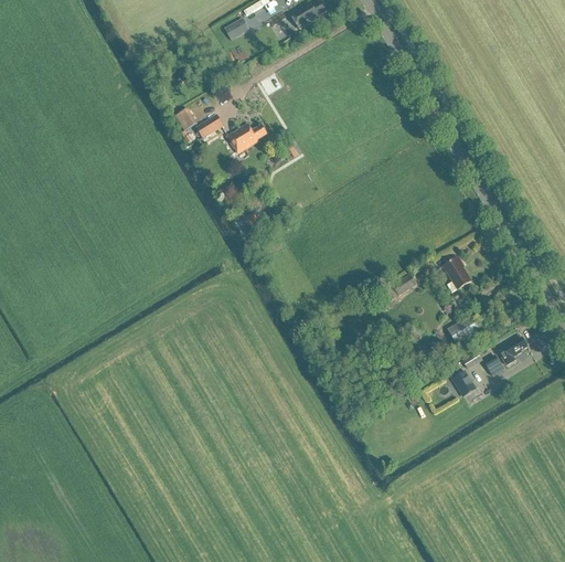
[(295,18),(300,27),(318,17),(317,14),(326,10),(320,1),(312,6),(311,4),(300,11),(301,13),(295,18)]
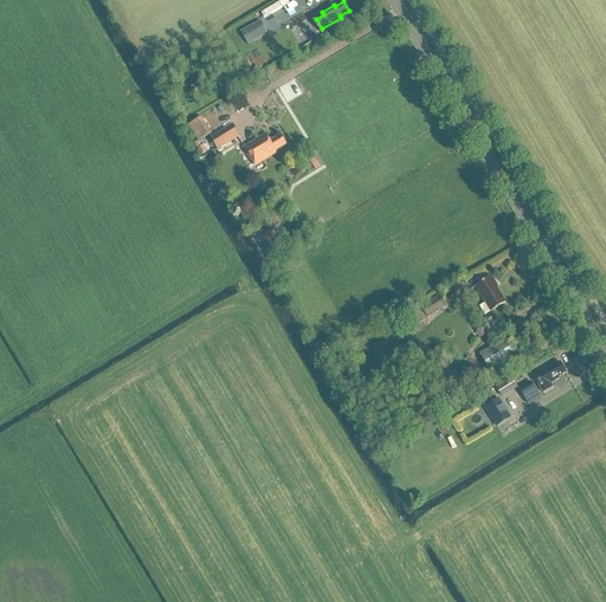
[(268,31),(260,19),(242,30),(249,41),(268,31)]
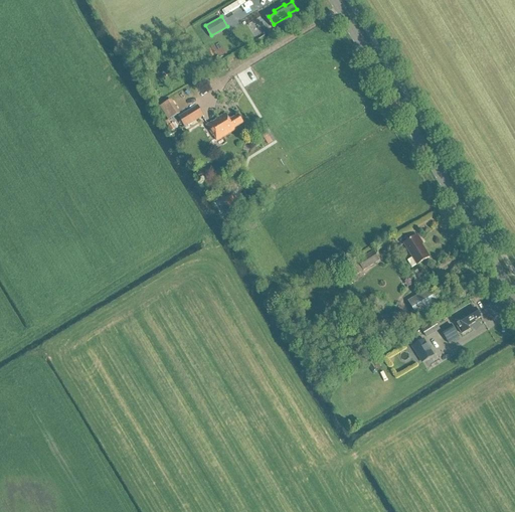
[(168,118),(179,111),(171,98),(160,105),(168,118)]
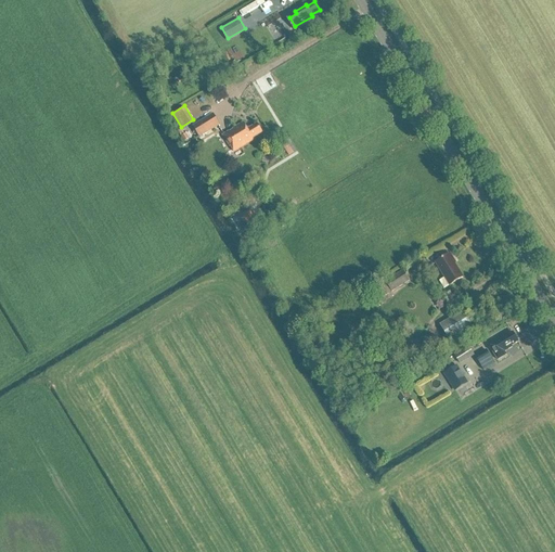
[(213,112),(193,124),(199,135),(219,123),(213,112)]
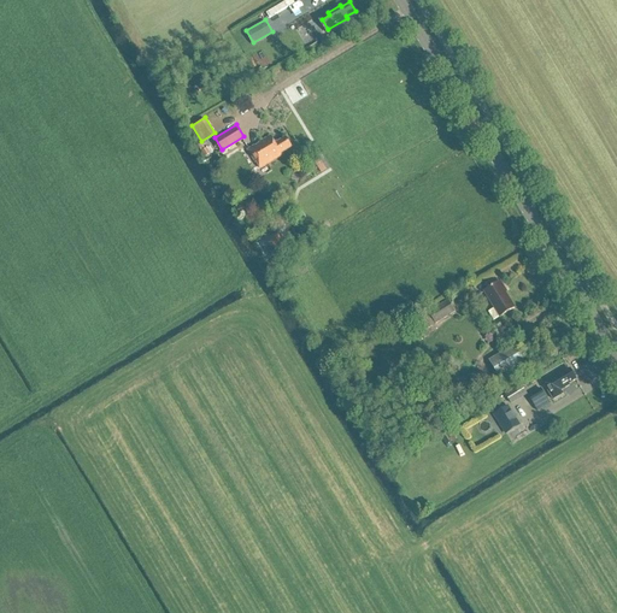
[(281,152),(292,145),(286,135),(275,142),(270,134),(248,147),(256,160),(257,160),(260,166),(281,153),(281,152)]
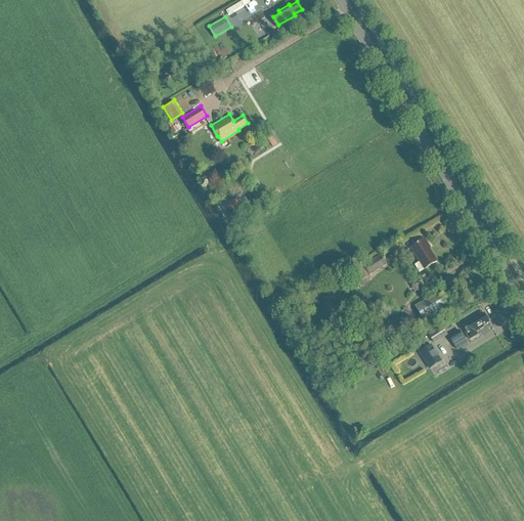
[(238,198),(228,204),(234,214),(245,208),(238,198)]
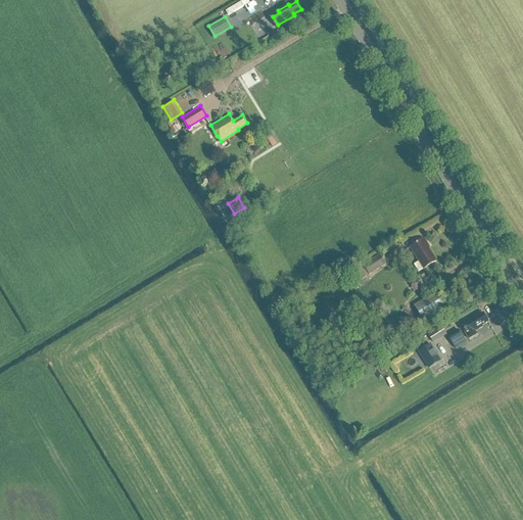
[(412,244),(420,258),(414,262),(418,269),(436,260),(426,243),(427,243),(424,237),(412,244)]
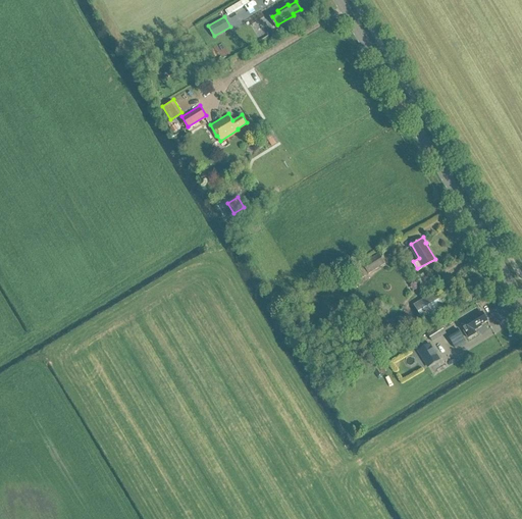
[(403,248),(398,241),(387,247),(392,254),(403,248)]
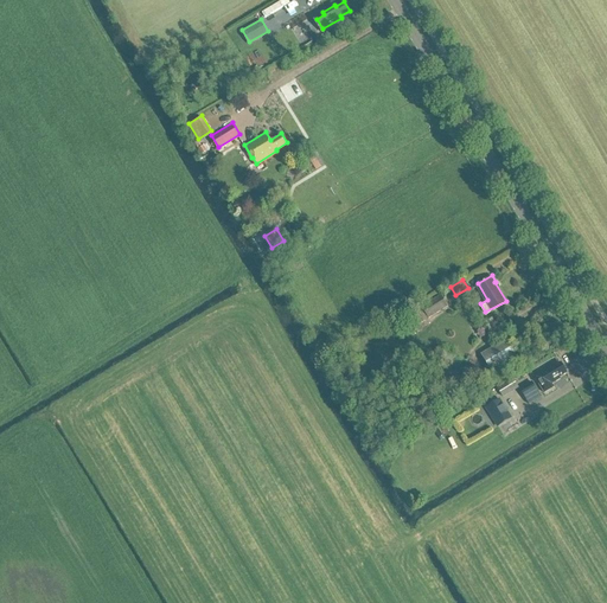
[(421,305),(428,316),(447,303),(441,293),(421,305)]
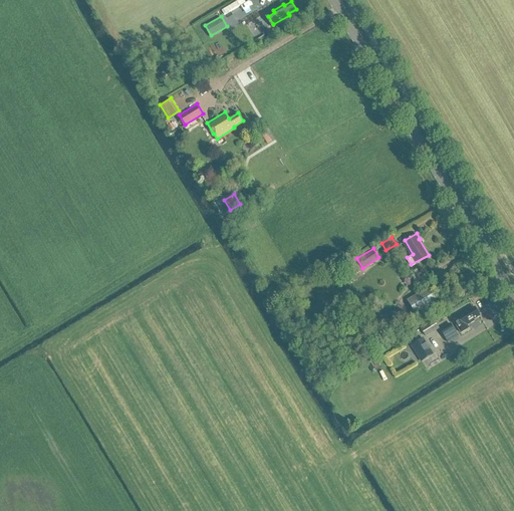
[(413,311),(434,299),(425,285),(404,297),(413,311)]
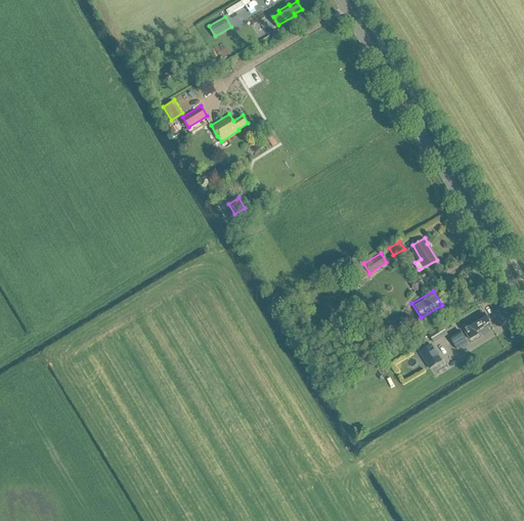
[(467,321),(462,324),(470,338),(476,335),(474,332),(484,326),(483,324),(489,320),(484,311),(477,316),(477,315),(467,321)]
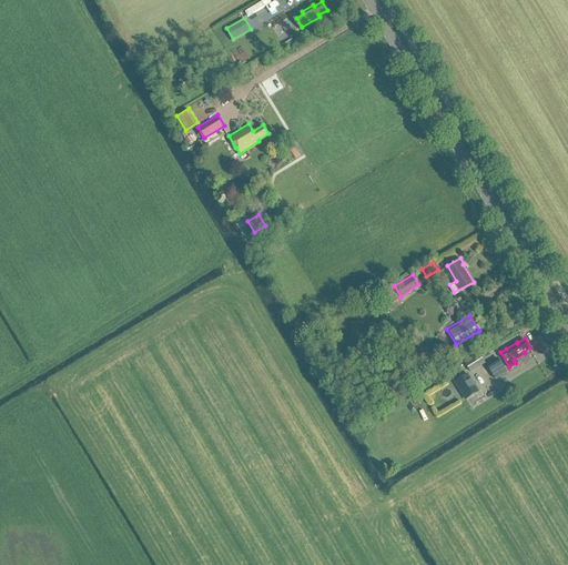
[(486,361),(484,356),(480,359),(477,353),(464,360),(472,370),(486,361)]
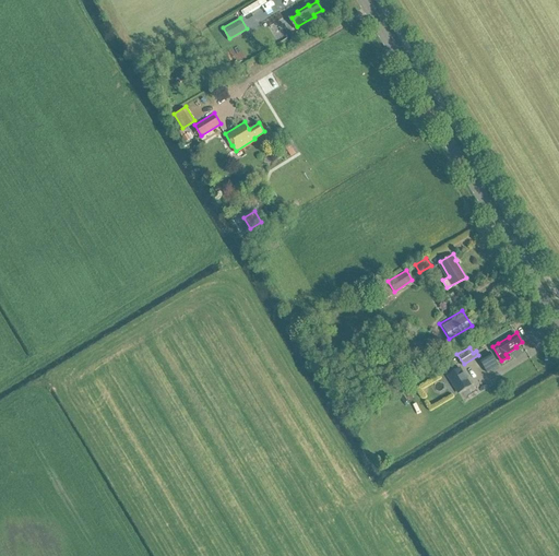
[(479,357),(484,364),(495,357),(489,351),(479,357)]
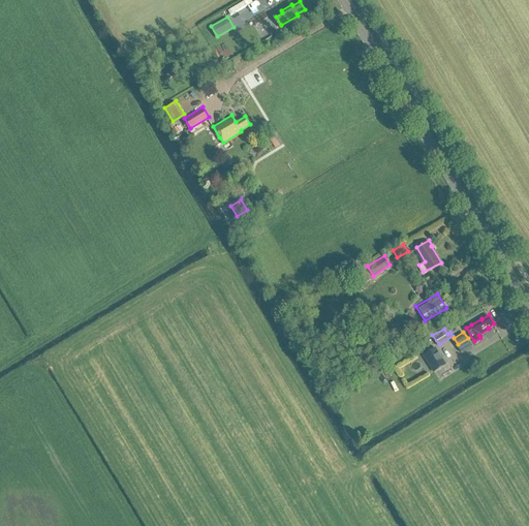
[(424,338),(416,343),(434,370),(445,362),(435,346),(431,349),(424,338)]
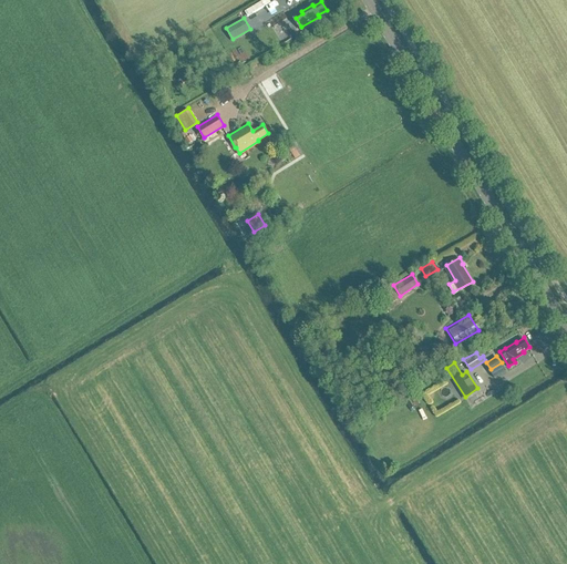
[(357,396),(348,401),(354,414),(364,410),(357,396)]
